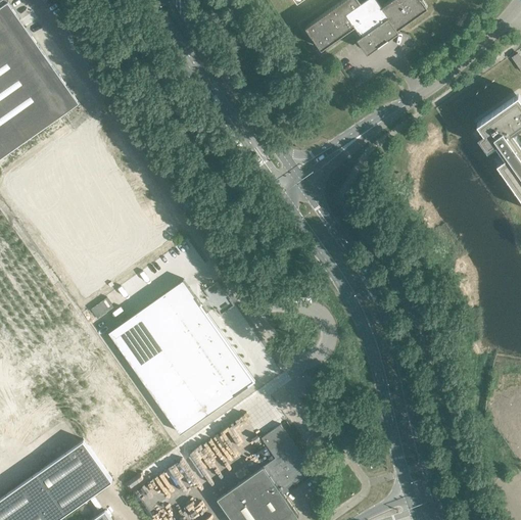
[(0,160),(66,115),(0,20),(0,4),(4,2),(2,0),(0,0),(0,160)]
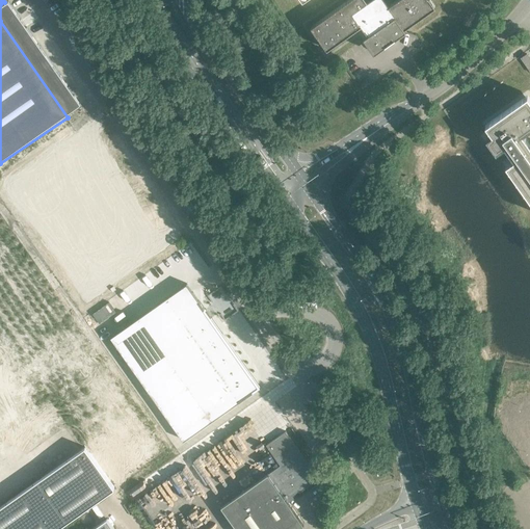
[(296,0),(300,5),(309,0),(370,0),(366,3),(363,0),(350,0),(309,29),(325,53),(360,29),(366,37),(362,41),(373,56),(405,33),(403,31),(402,32),(399,28),(388,7),(381,0),(296,0)]
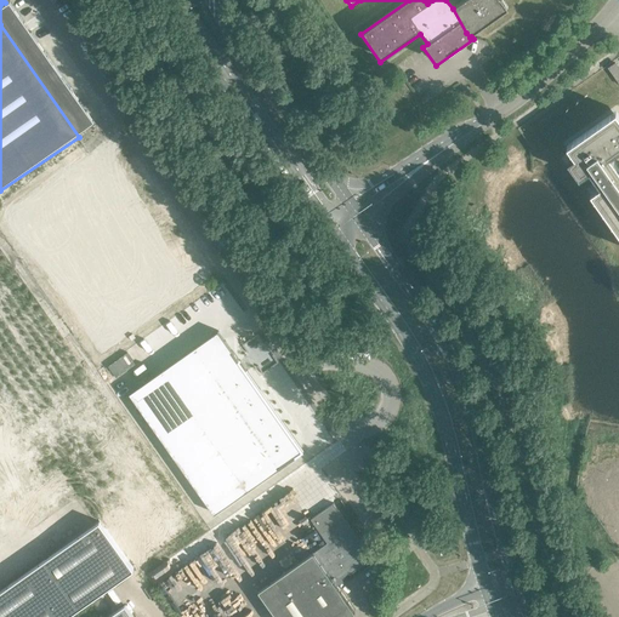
[(465,0),(453,9),(466,33),(470,38),(471,36),(507,11),(499,0),(465,0)]
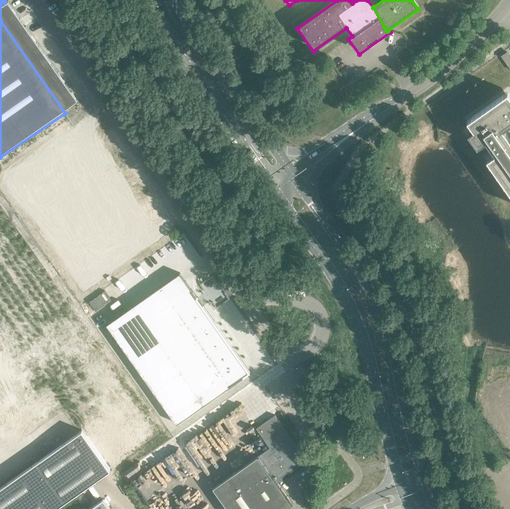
[(506,68),(509,64),(509,62),(505,55),(500,59),(509,73),(509,72),(509,67),(508,70),(506,68)]
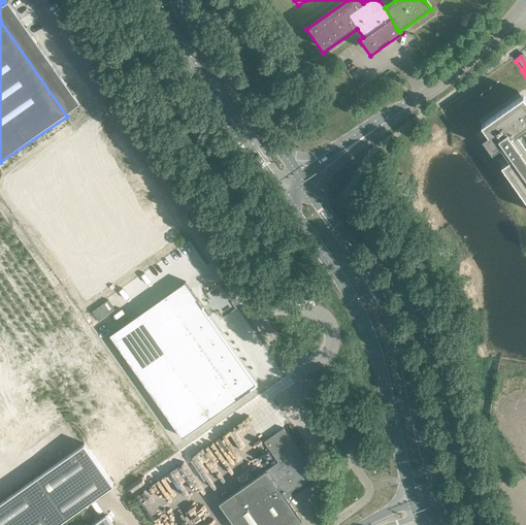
[(480,126),(487,135),(481,139),(491,154),(499,148),(508,161),(501,166),(525,200),(525,148),(517,135),(525,128),(525,102),(522,97),(480,126)]
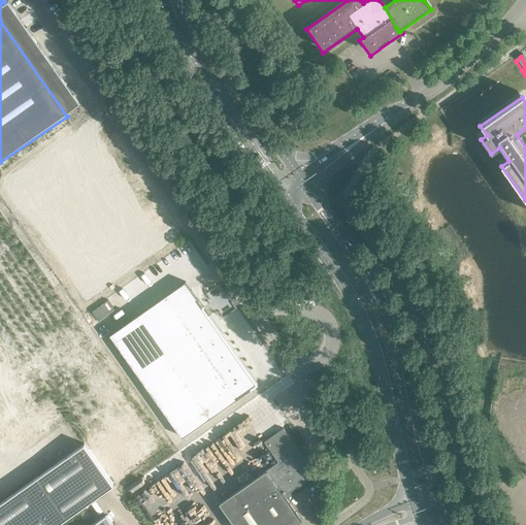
[(184,285),(108,337),(179,439),(255,387),(231,353),(233,352),(233,351),(232,352),(226,343),(228,342),(227,342),(225,343),(184,285)]
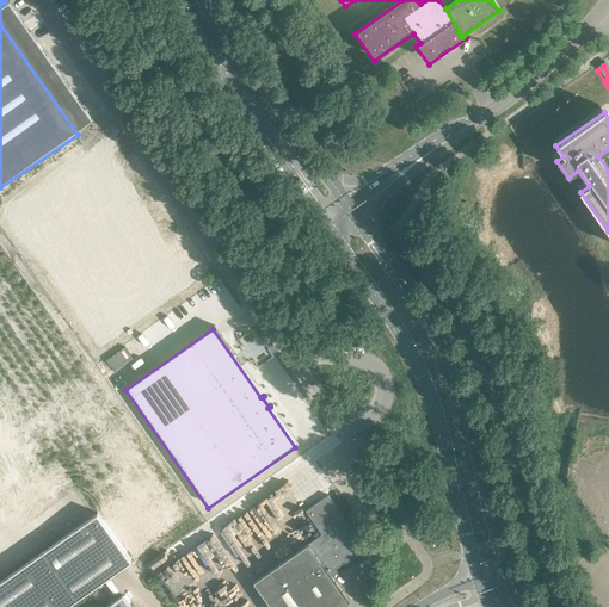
[(348,606),(327,577),(340,568),(342,569),(364,553),(326,499),(303,514),(320,537),(252,584),(268,606),(348,606)]
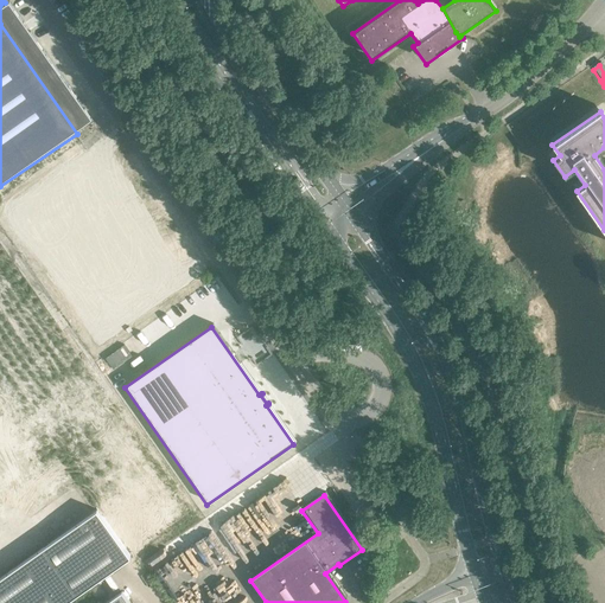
[(95,513),(75,527),(0,579),(0,602),(68,602),(128,560),(95,513)]
